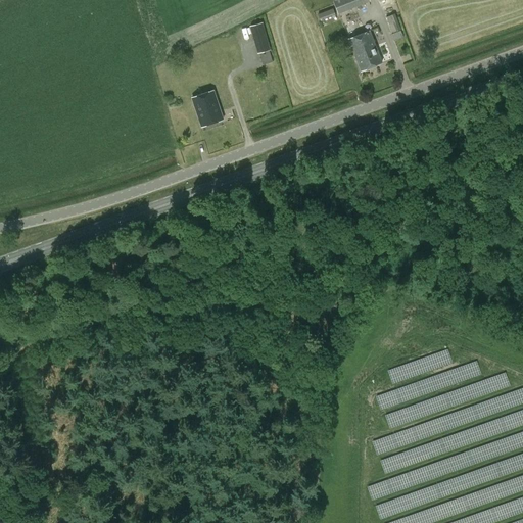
[(370,1),(369,0),(332,0),(338,14),(370,1)]
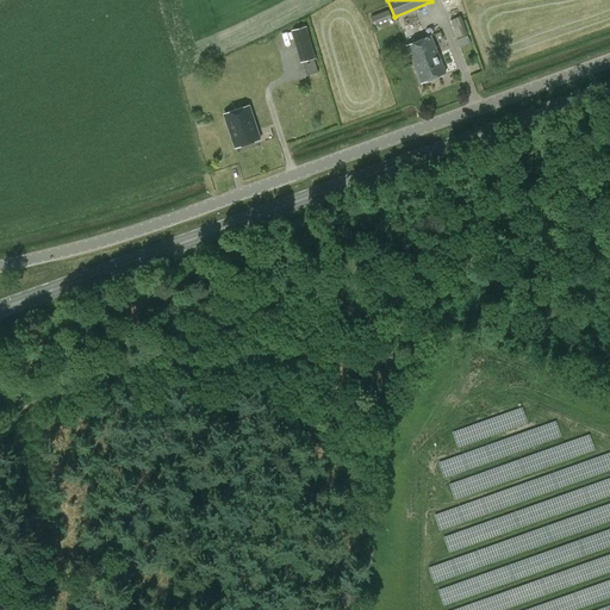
[(373,25),(391,18),(388,10),(371,17),(373,25)]
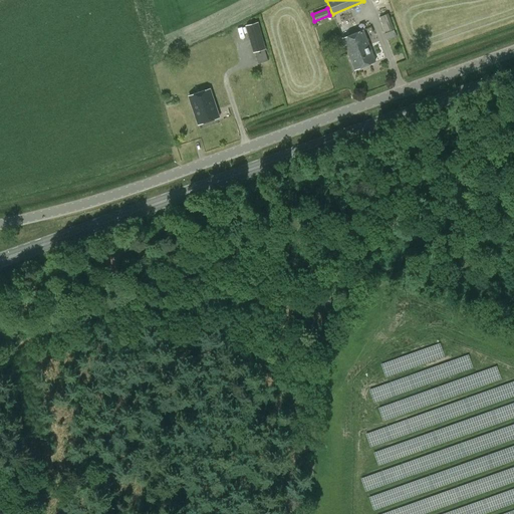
[(379,17),(386,32),(394,29),(389,14),(379,17)]
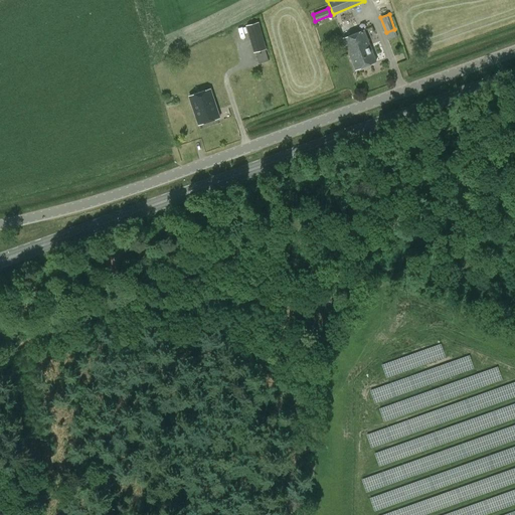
[(245,26),(253,53),(255,52),(259,63),(268,60),(265,49),(266,49),(259,22),(245,26)]
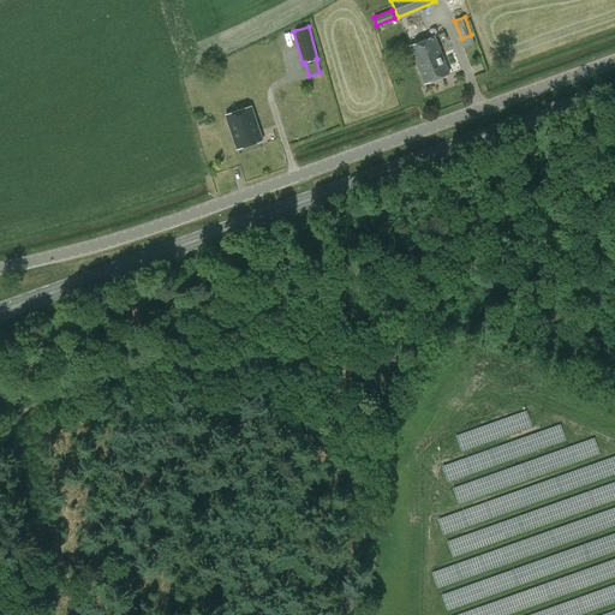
[(464,48),(475,43),(471,36),(460,40),(464,48)]
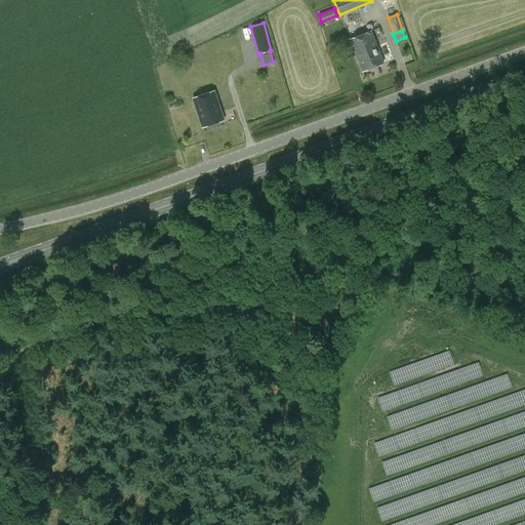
[(371,32),(350,40),(362,72),(384,64),(371,32)]
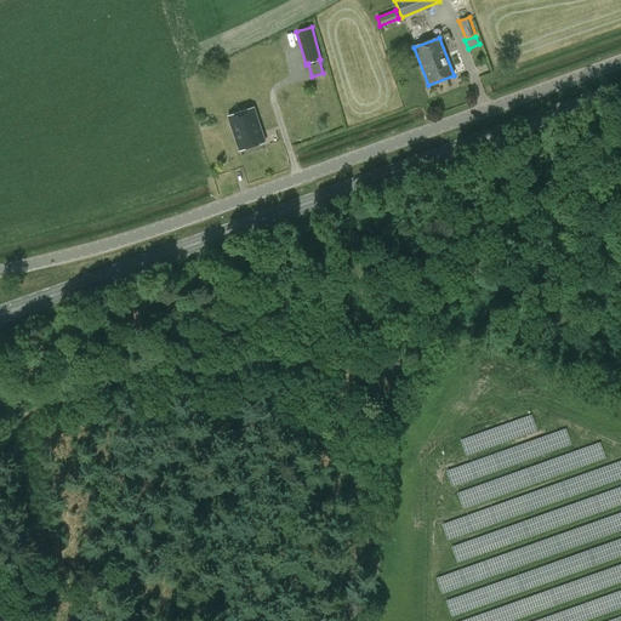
[(239,151),(265,142),(254,108),(228,117),(239,151)]
